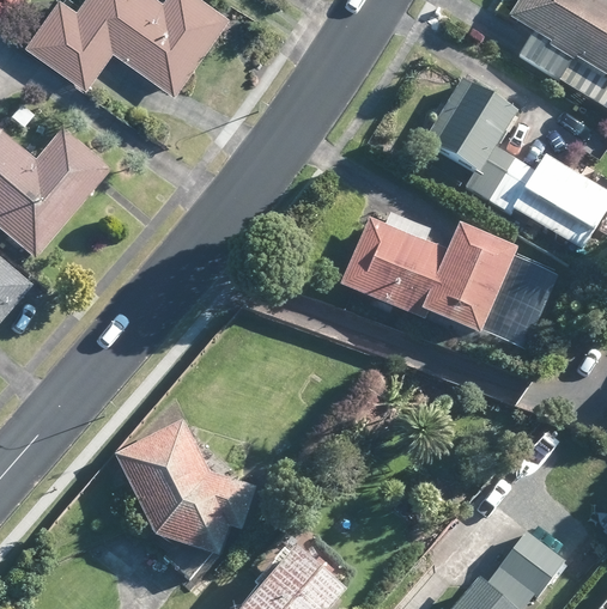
[(13,10),(16,6),(6,0),(0,0),(0,13),(6,19),(13,10)]
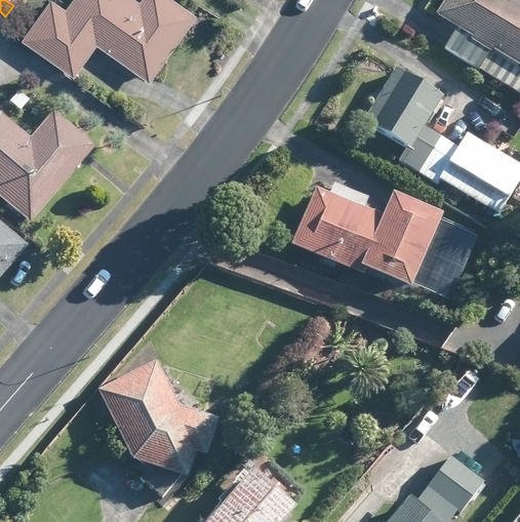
[(198,12),(181,0),(72,0),(69,6),(60,0),(50,0),(48,2),(25,37),(76,74),(82,66),(100,41),(152,78),(155,73),(198,12)]
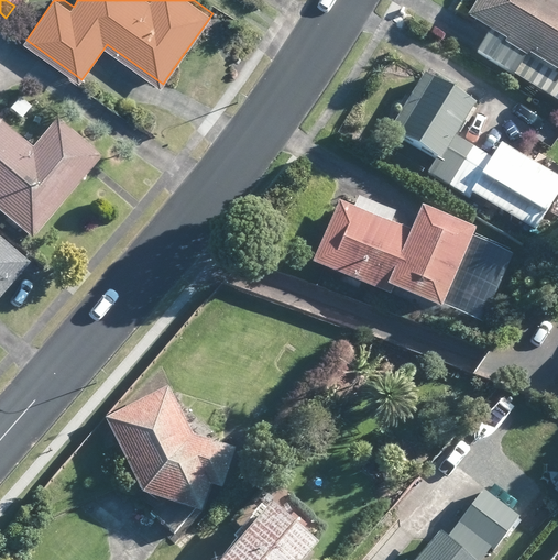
[(477,0),(470,12),(493,28),(482,45),(480,50),(557,98),(557,0),(477,0)]
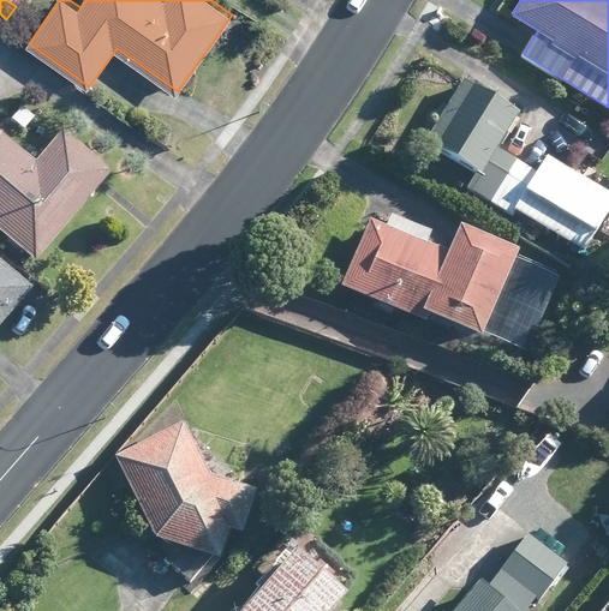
[(518,109),(470,78),(467,78),(466,79),(453,101),(441,118),(429,139),(453,155),(479,172),(473,181),(471,185),(491,198),(518,157),(506,149),(497,143),(518,109)]
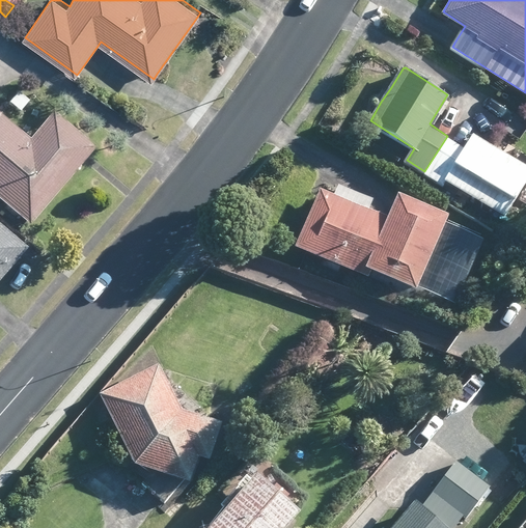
[(0,116),(0,201),(29,226),(88,157),(93,150),(95,149),(53,113),(34,136),(29,142),(0,116)]
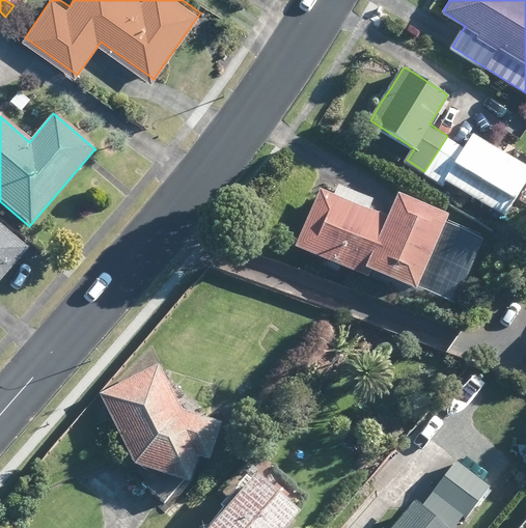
[(525,165),(481,137),(474,133),(465,146),(447,136),(424,171),(445,185),(447,181),(504,217),(525,182),(525,165)]
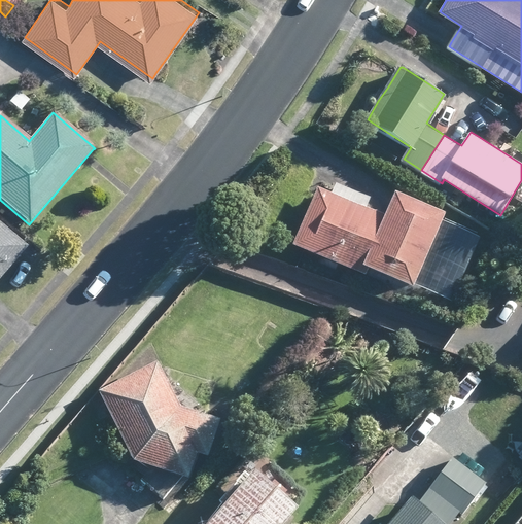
[(443,214),(397,195),(393,193),(383,215),(366,207),(370,197),(337,181),(333,191),(319,186),(317,190),(293,243),(364,276),(368,269),(410,287),(443,214)]
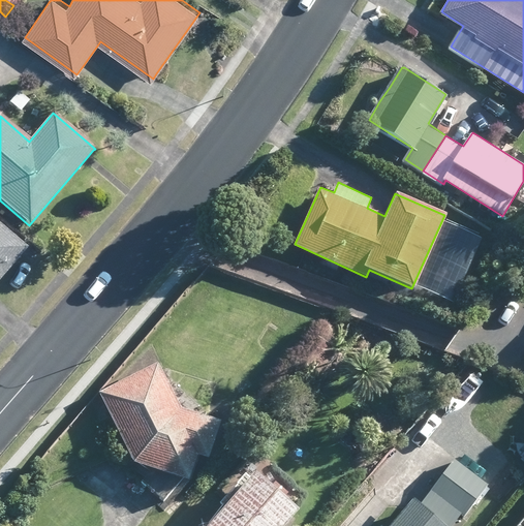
[(0,279),(26,249),(0,225),(0,279)]
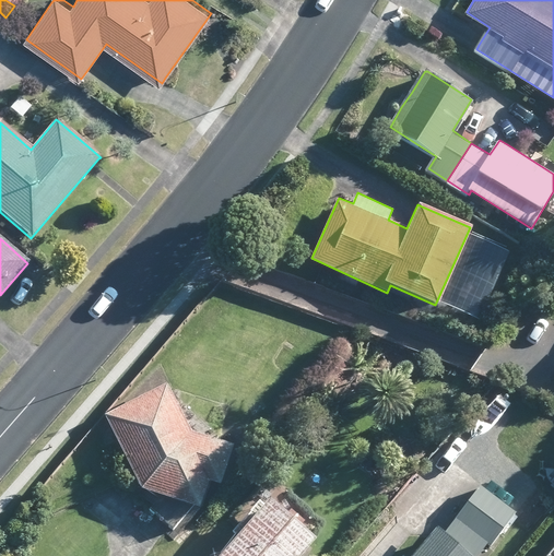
[(144,487),(199,506),(207,481),(219,485),(233,446),(189,430),(166,383),(129,402),(107,413),(116,432),(134,469),(144,487)]
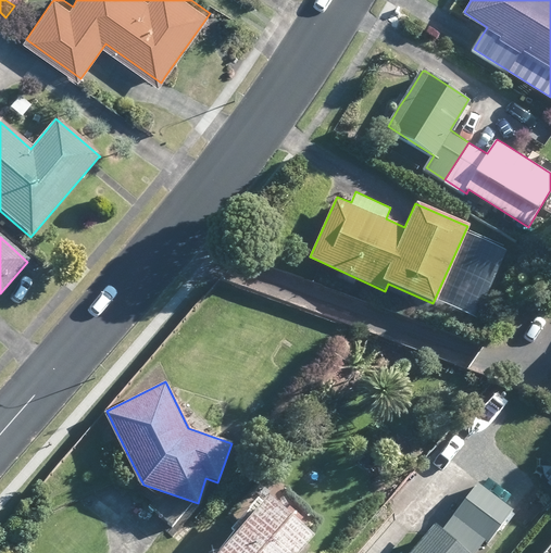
[(490,539),(515,510),(480,480),(453,512),(456,515),(443,530),(434,522),(426,529),(405,552),(474,552),(487,537),(490,539)]
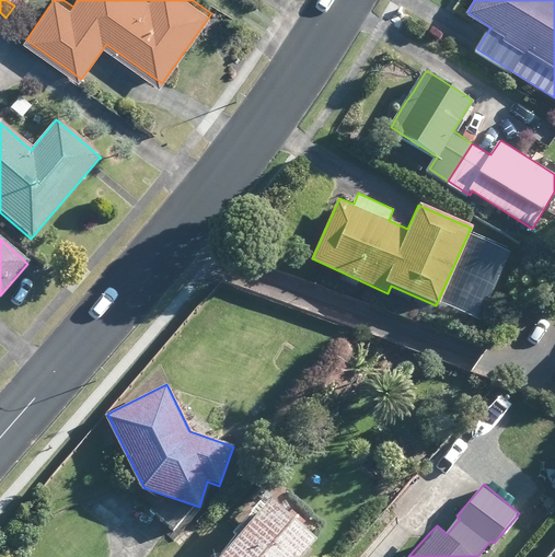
[(299,556),(300,556),(313,543),(268,502),(249,523),(218,556),(299,556)]
